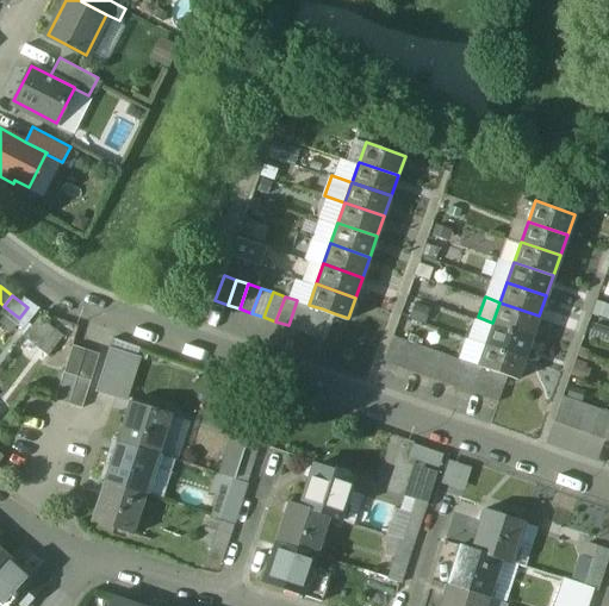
[(309,305),(297,300),(289,325),(299,330),(309,305)]
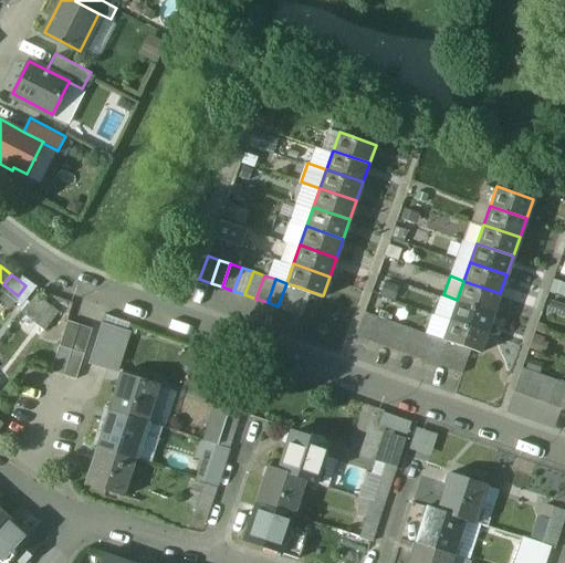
[(500,293),(463,281),(457,300),(493,312),(500,293)]
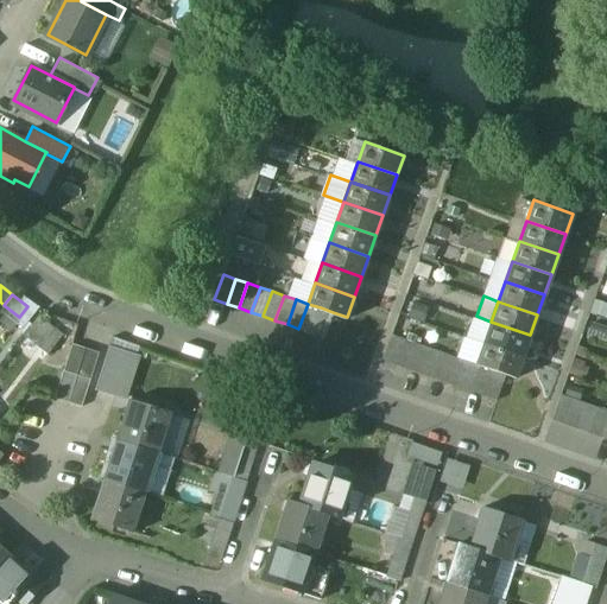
[(321,307),(308,304),(298,329),(311,334),(321,307)]
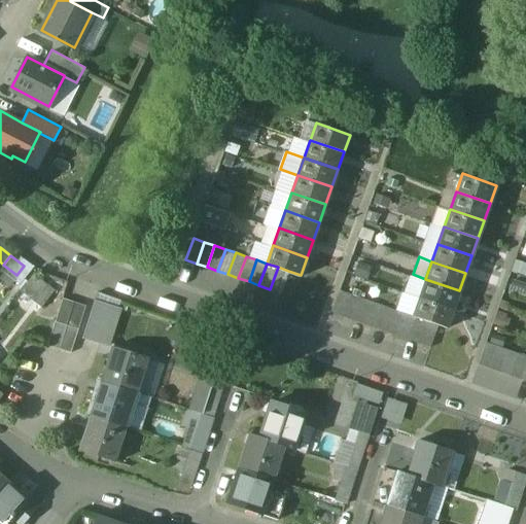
[(16,275),(10,282),(21,289),(26,282),(33,273),(24,266),(16,275)]
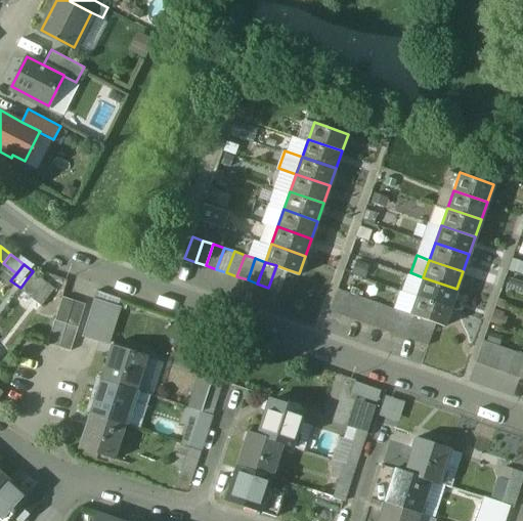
[(287,269),(276,265),(268,288),(279,291),(287,269)]
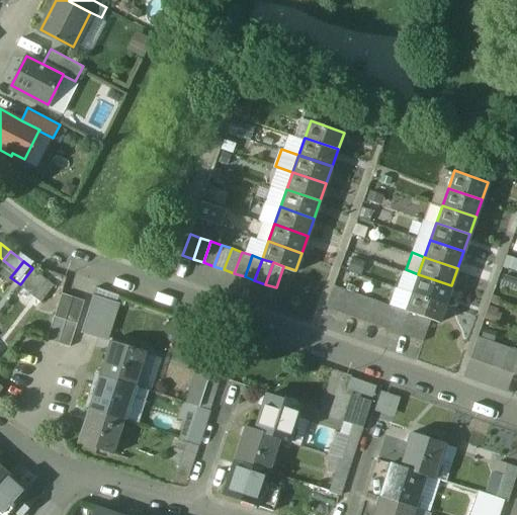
[(46,278),(32,268),(25,277),(38,287),(46,278)]
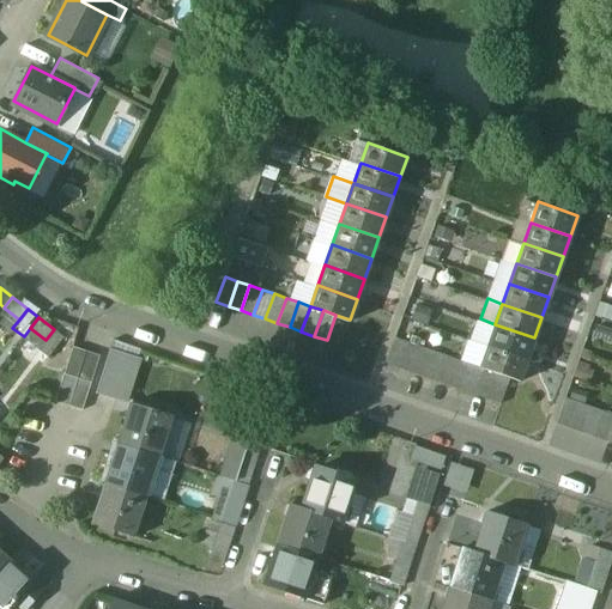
[(495,324),(480,318),(473,339),(488,345),(495,324)]
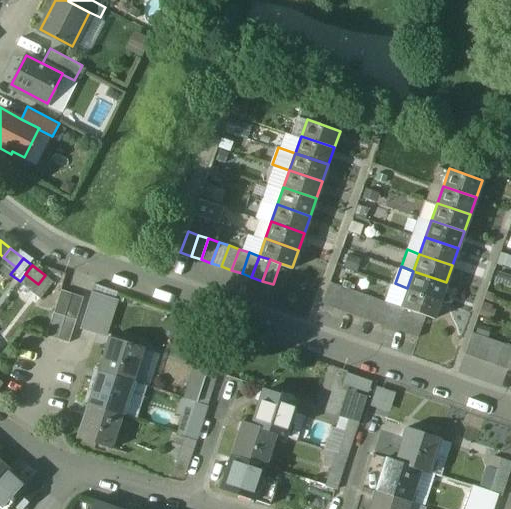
[(446,282),(413,271),(407,288),(440,299),(446,282)]
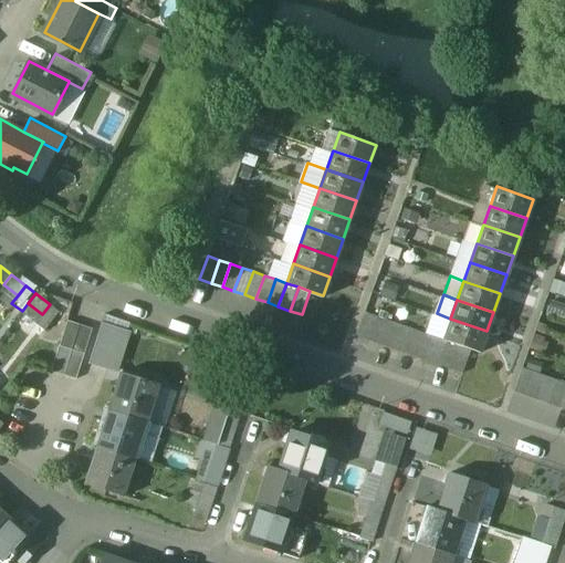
[(42,314),(28,303),(22,311),(44,327),(58,310),(50,304),(42,314)]
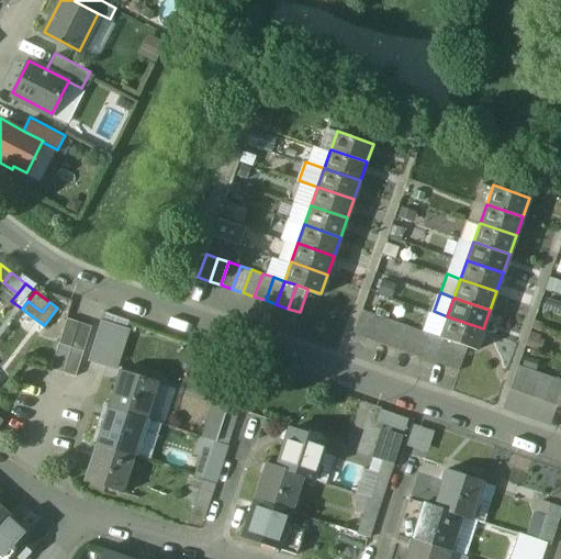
[(374,312),(362,308),(354,332),(366,335),(374,312)]
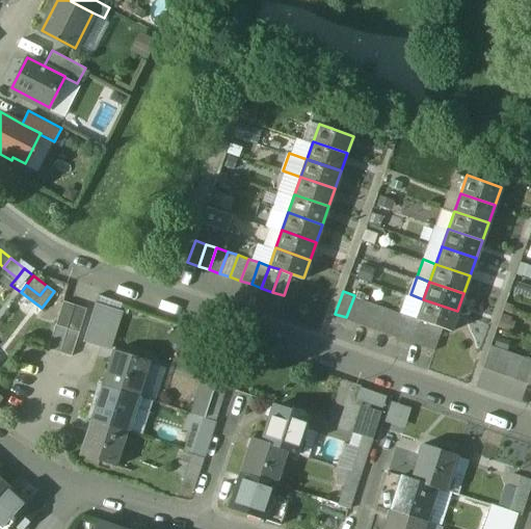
[(365,299),(354,295),(346,317),(356,321),(365,299)]
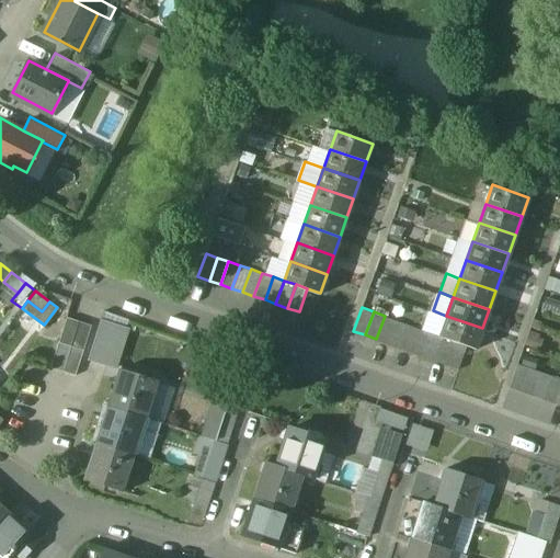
[(79,320),(67,316),(59,341),(71,345),(79,320)]
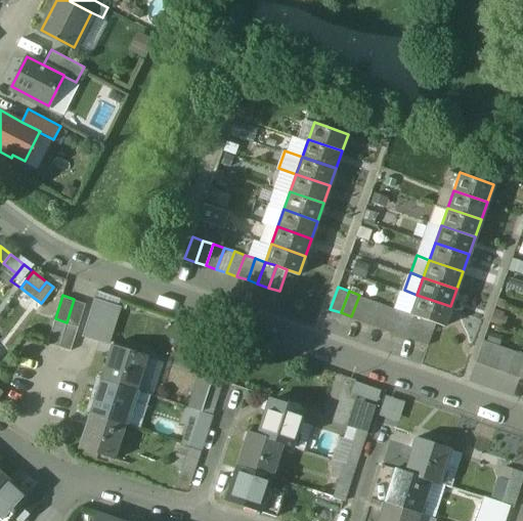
[(369,298),(359,295),(351,316),(361,319),(369,298)]
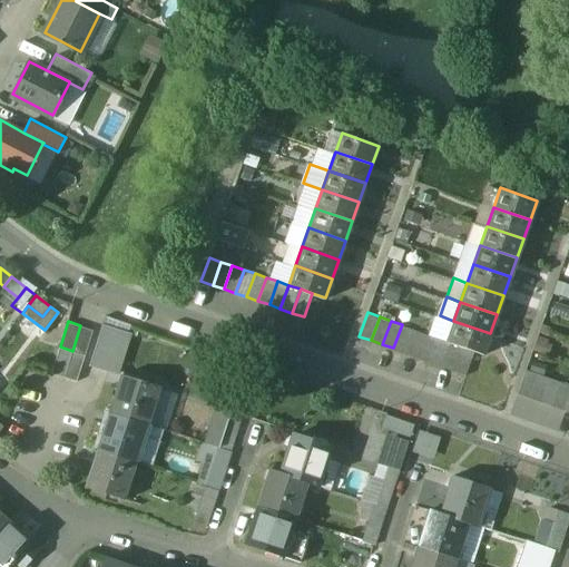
[(490,333),(453,321),(447,340),(459,344),(474,350),(483,353),(490,333)]
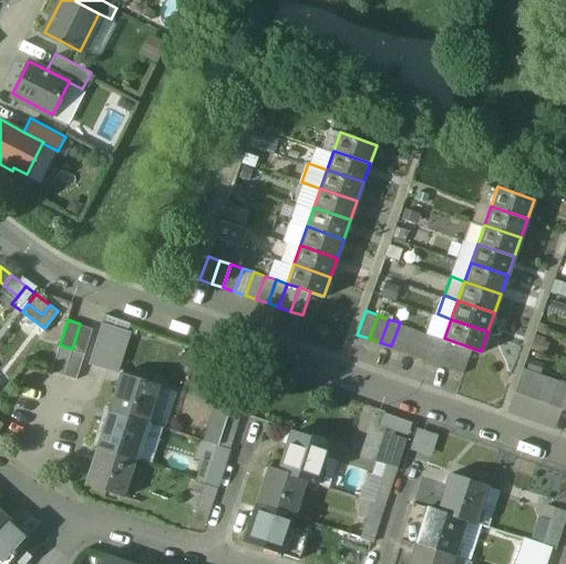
[(400,322),(391,346),(403,350),(411,327),(400,322)]
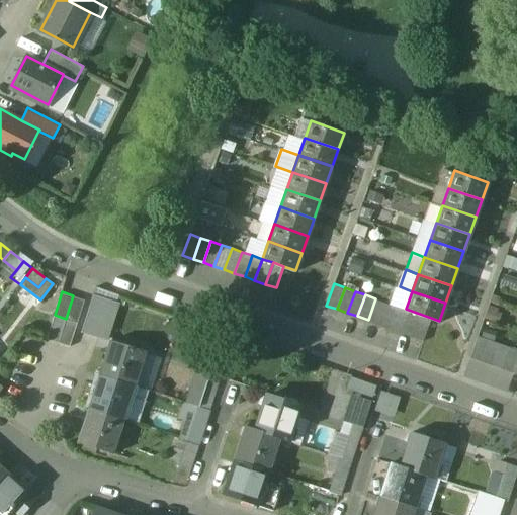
[(85,298),(73,295),(66,319),(77,323),(85,298)]
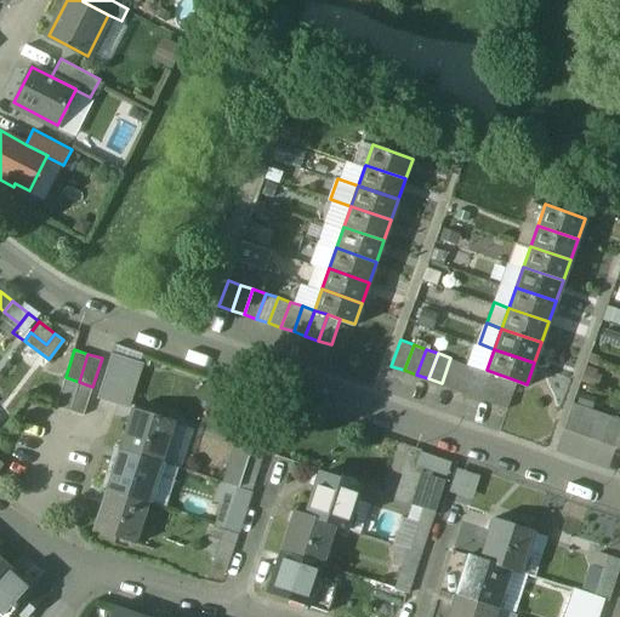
[(140,363),(112,354),(100,394),(128,403),(140,363)]
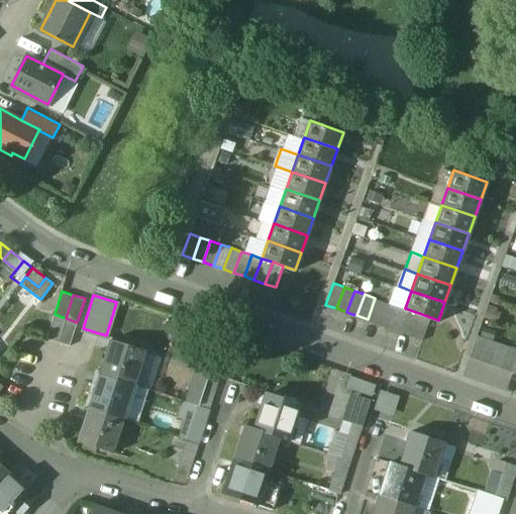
[(385,301),(375,298),(368,319),(378,322),(385,301)]
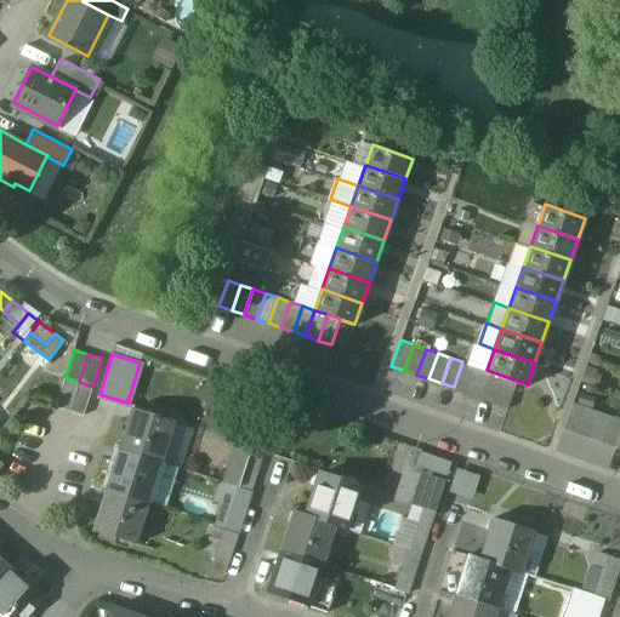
[(475,366),(462,361),(454,387),(466,392),(475,366)]
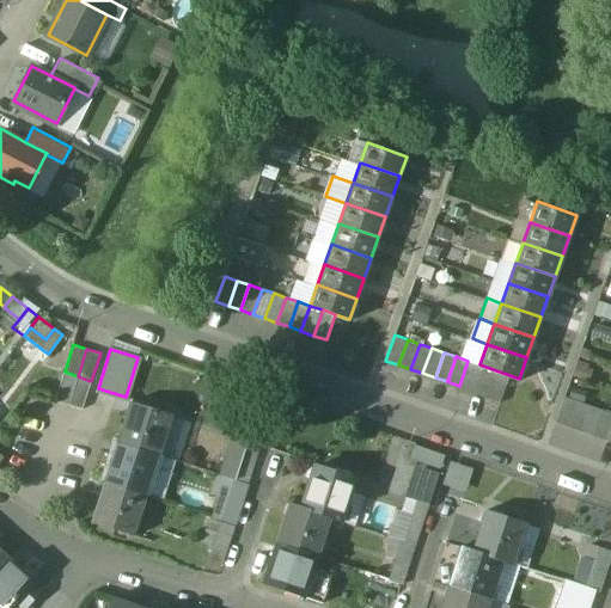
[(480,364),(468,361),(459,386),(471,391),(480,364)]
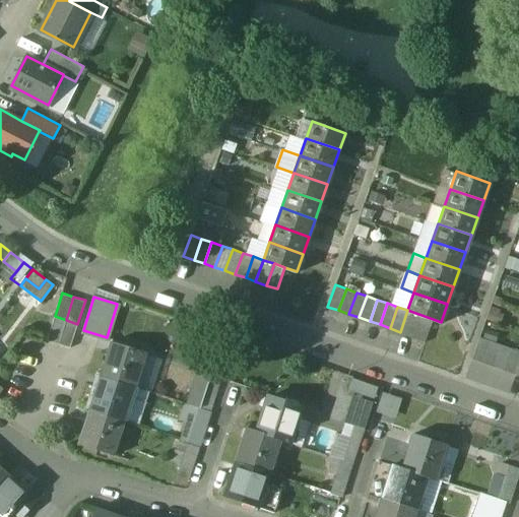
[(418,314),(407,310),(400,332),(411,335),(418,314)]
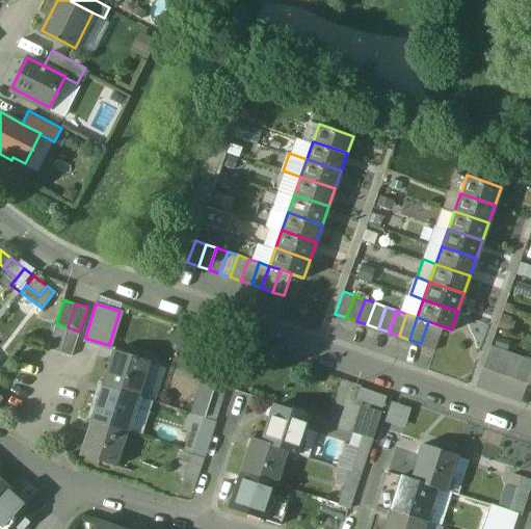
[(443,326),(428,321),(421,343),(434,348),(443,326)]
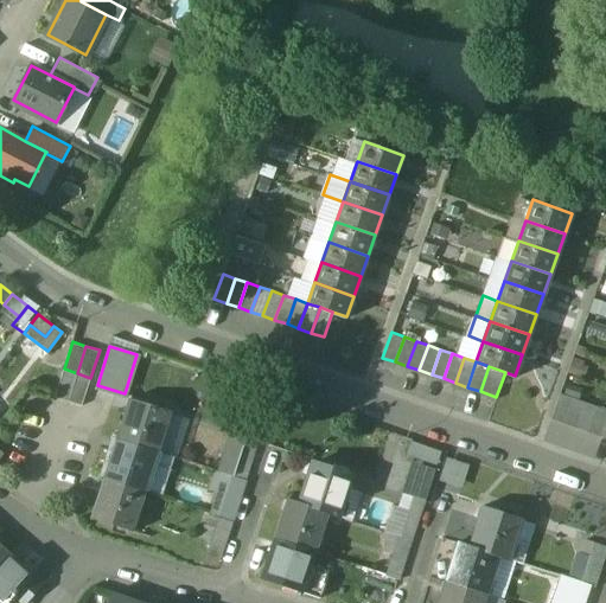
[(77,373),(64,369),(56,396),(69,401),(77,373)]
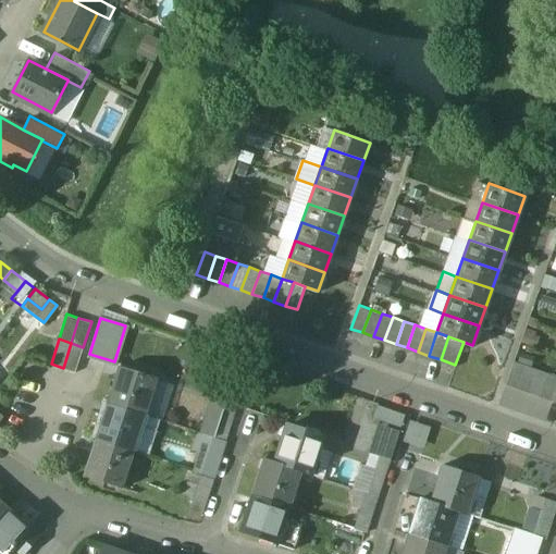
[(83,347),(71,343),(63,368),(75,371),(83,347)]
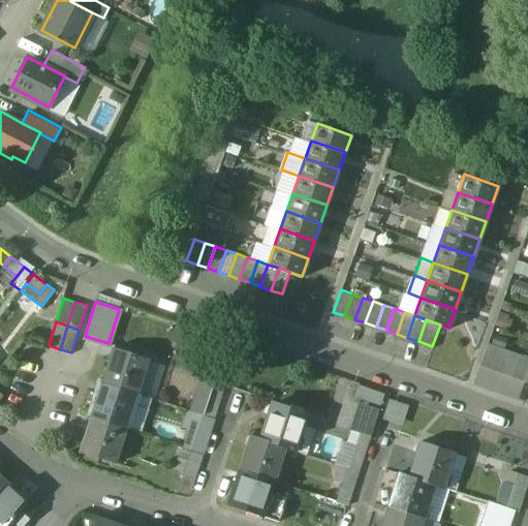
[(499,345),(488,341),(479,363),(492,367),(499,345)]
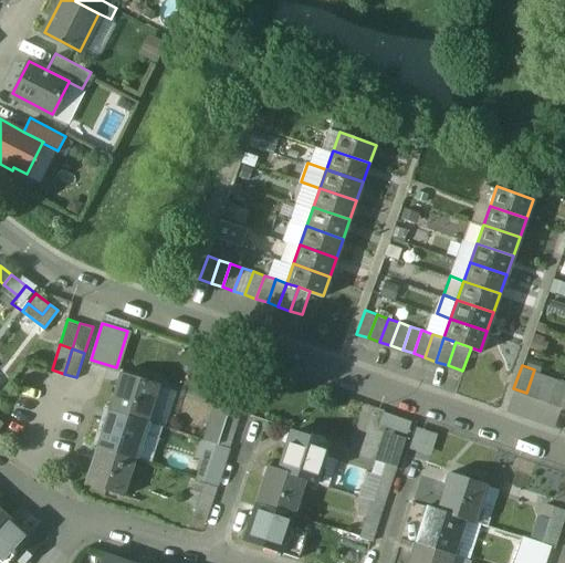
[(545,374),(534,369),(526,393),(537,397),(545,374)]
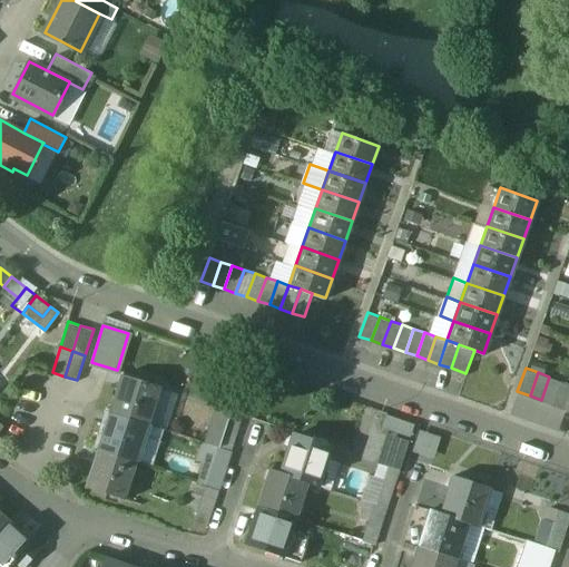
[(160,385),(121,373),(121,374),(123,375),(110,411),(147,423),(159,387),(160,388),(160,385)]
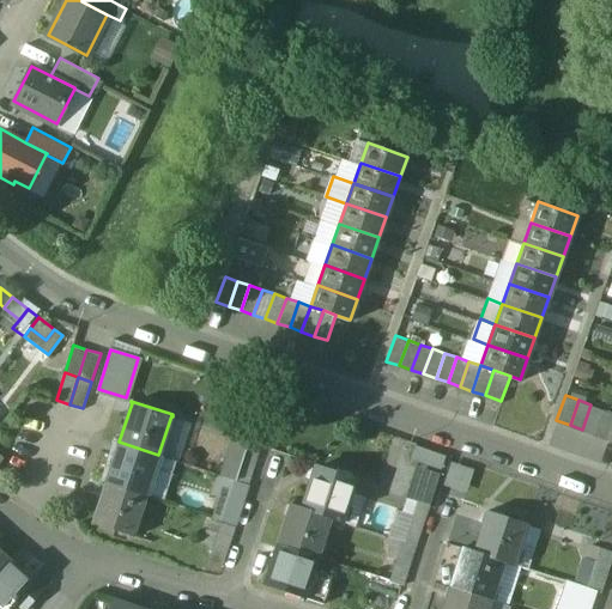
[(603,408),(591,405),(582,430),(594,433),(603,408)]
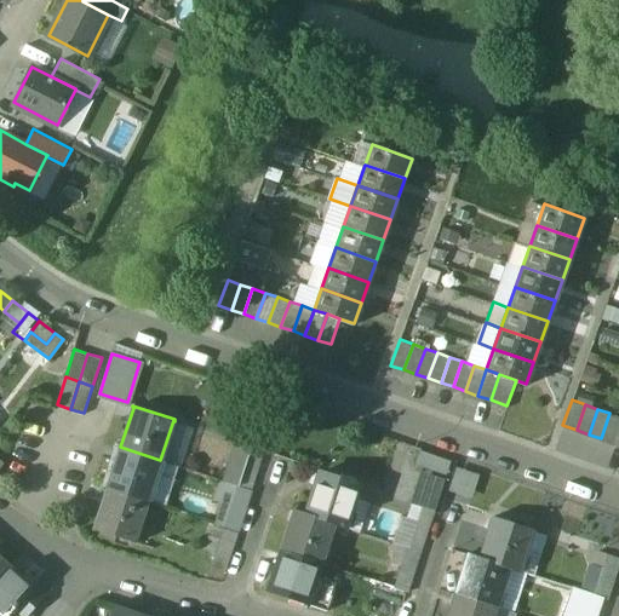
[(241,441),(264,449),(274,420),(251,412),(241,441)]
